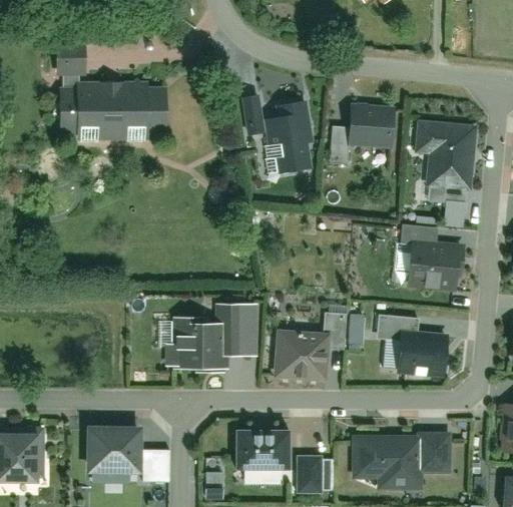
[(59,60),(59,84),(60,135),(146,135),(164,131),(166,86),(150,81),(85,81),(85,60),(59,60)]
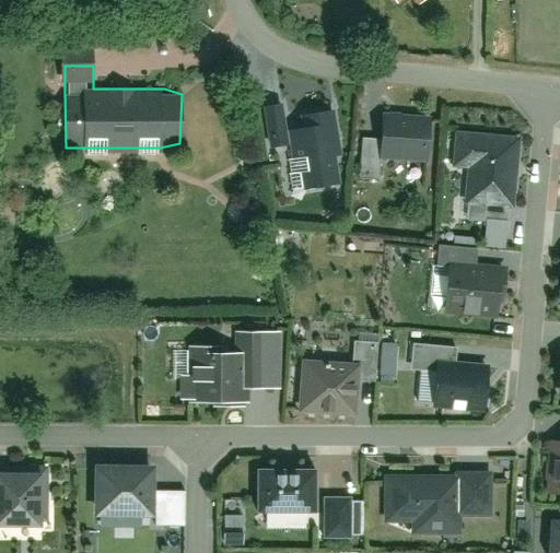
[(301,126),(284,128),(291,187),(337,181),(329,106),(299,109),(301,126)]
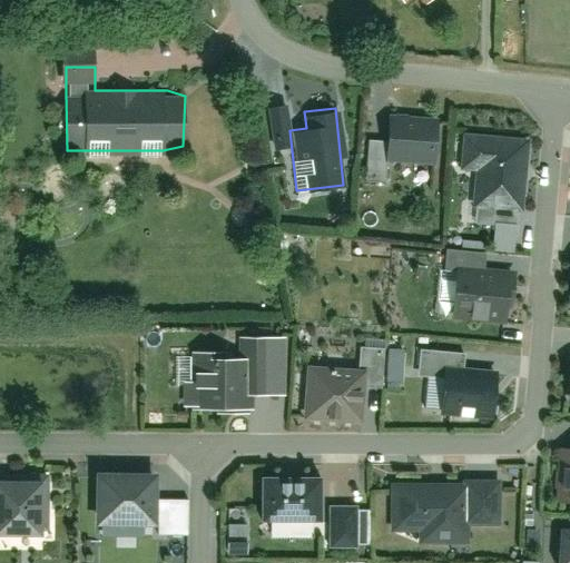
[(436,159),(439,120),(390,119),(389,157),(436,159)]
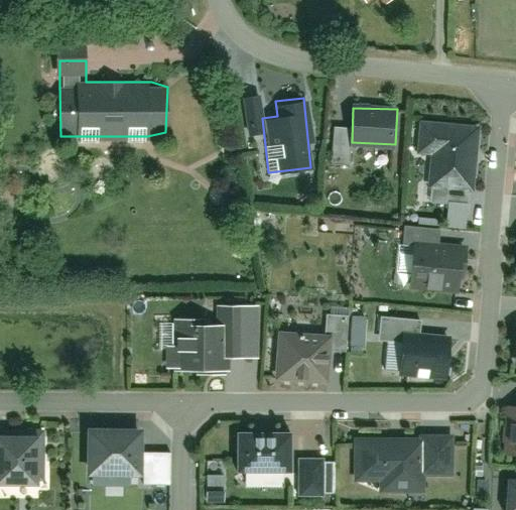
[(481,124),(423,118),(420,149),(431,150),(429,185),(473,189),(481,124)]
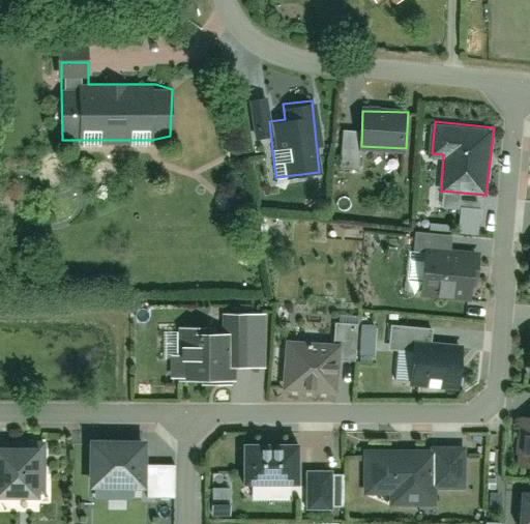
[(477,258),(427,254),(422,291),(473,295),(477,258)]
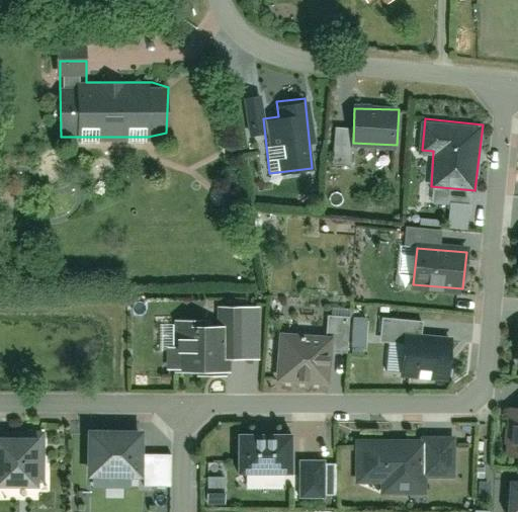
[(258,354),(257,307),(217,308),(217,326),(175,327),(176,370),(224,370),(224,355),(258,354)]
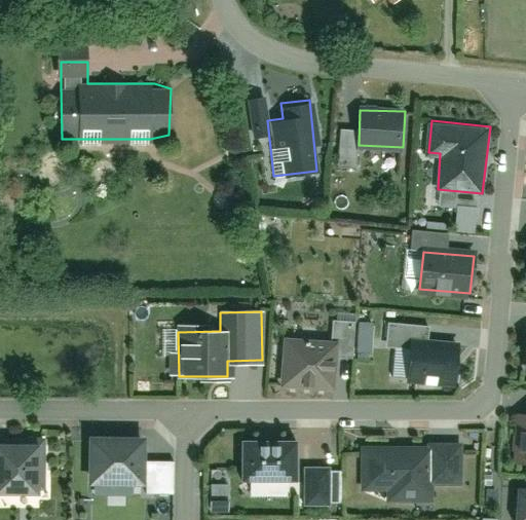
[(283,387),(334,390),(336,339),(284,338),(283,387)]
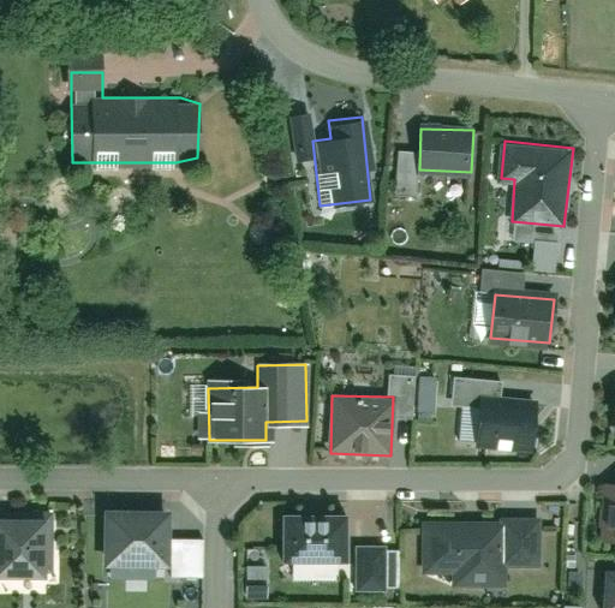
[(539,407),(483,401),(478,439),(535,446),(539,407)]
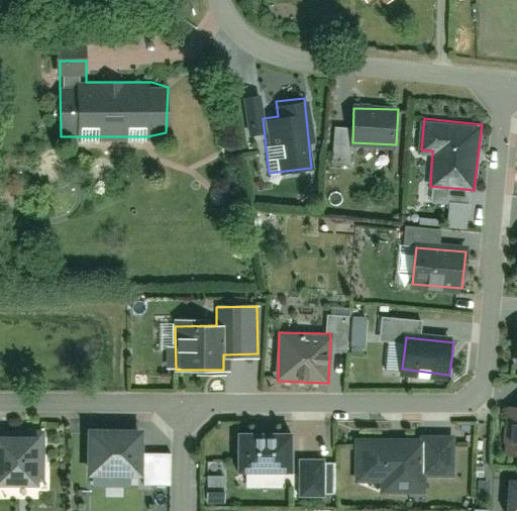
[(516,405),(506,405),(505,456),(516,455),(516,405)]
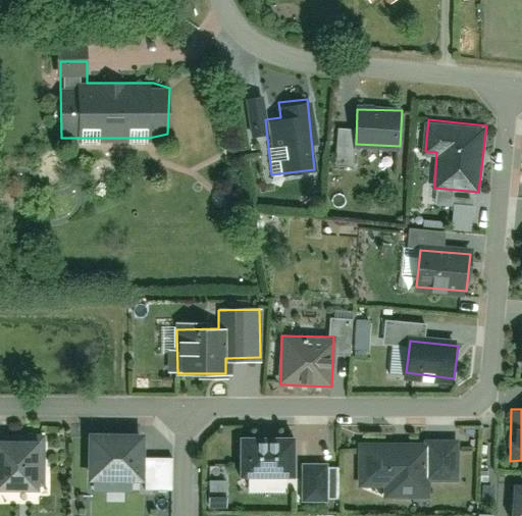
[(140,435),(87,436),(88,482),(140,481),(140,435)]
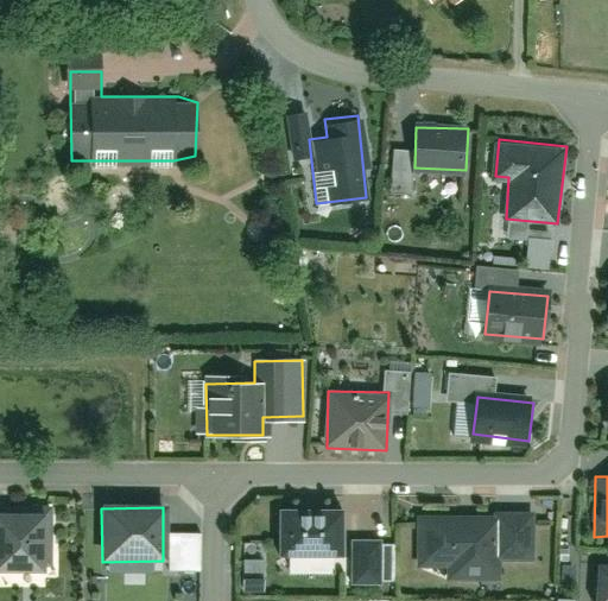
[(340,508),(277,508),(279,558),(340,556),(340,508)]
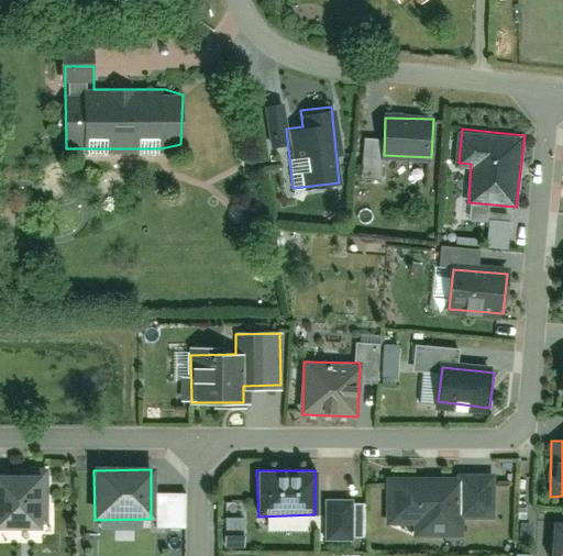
[(495,475),(457,476),(459,513),(495,513),(495,475)]
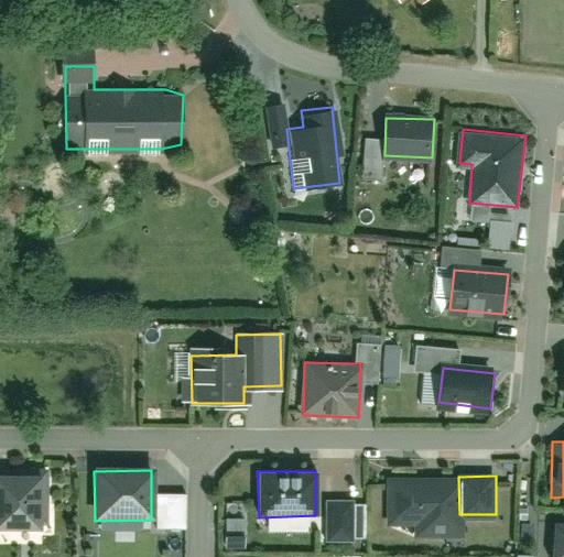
[(458,477),(390,478),(391,524),(420,523),(420,531),(461,531),(459,514),(458,477)]
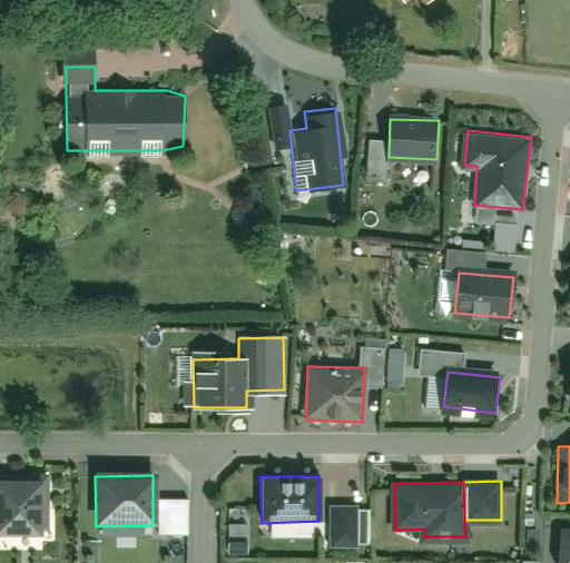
[(41,484),(0,483),(0,532),(42,533),(41,484)]
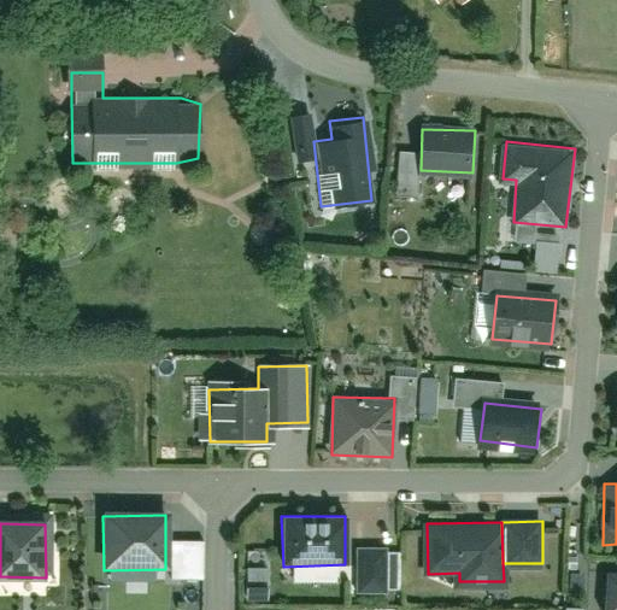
[(388,545),(358,546),(359,592),(388,591),(388,545)]
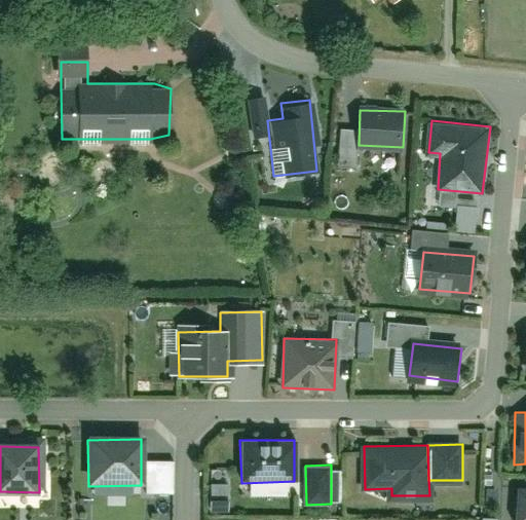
[(525,519),(525,488),(517,489),(516,519),(525,519)]
